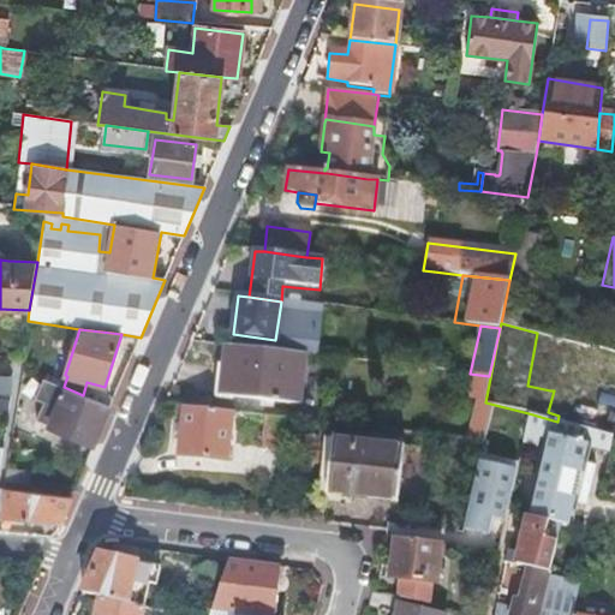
[(550,390),(562,340),(537,333),(527,386),(550,390)]
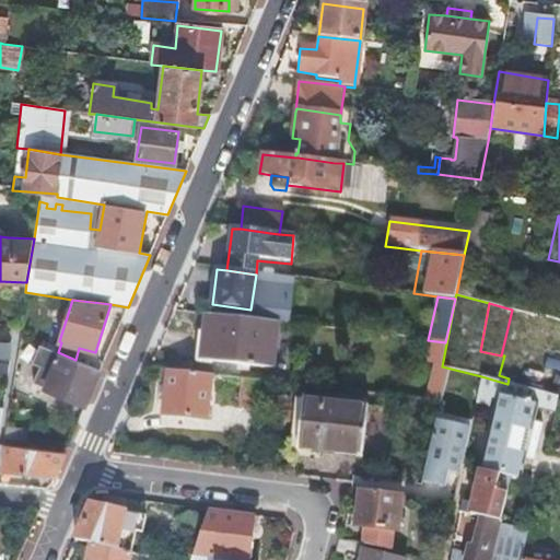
[(277,323),(205,315),(202,335),(210,337),(207,363),(271,370),(277,323)]
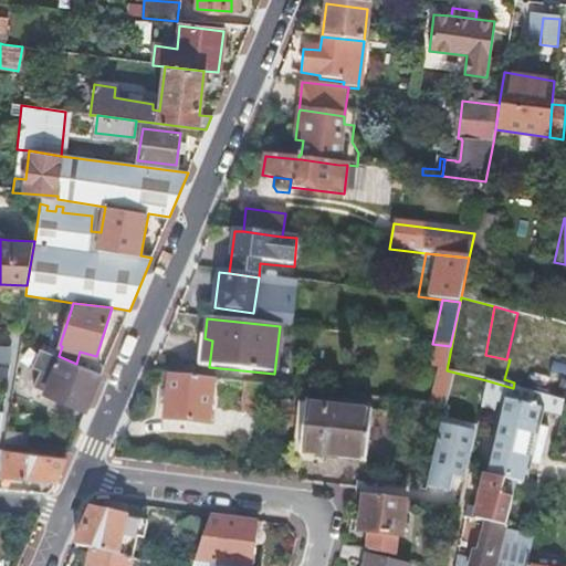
[(76,364),(59,356),(21,339),(17,363),(25,365),(28,356),(34,358),(30,367),(40,370),(34,380),(32,387),(45,392),(86,409),(102,375),(76,364)]
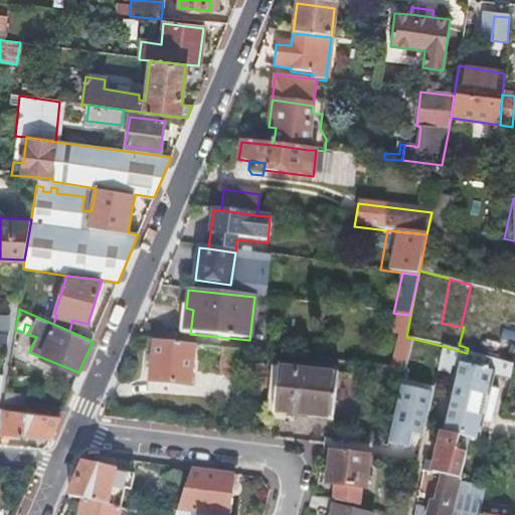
[(404,337),(409,315),(393,313),(396,336),(404,337)]
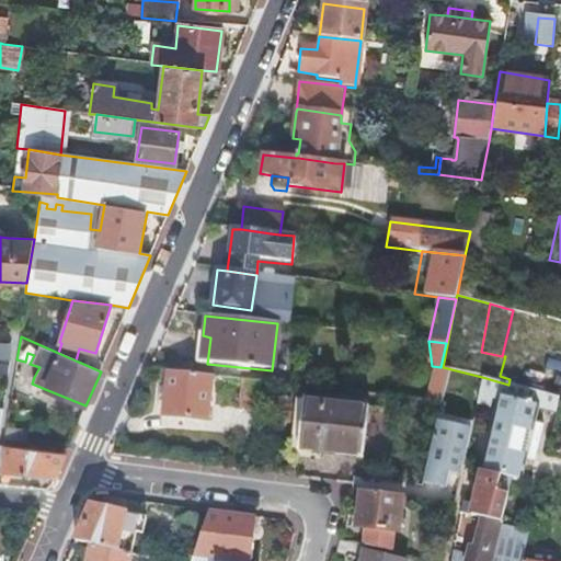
[(0,359),(10,361),(11,345),(0,344),(0,359)]
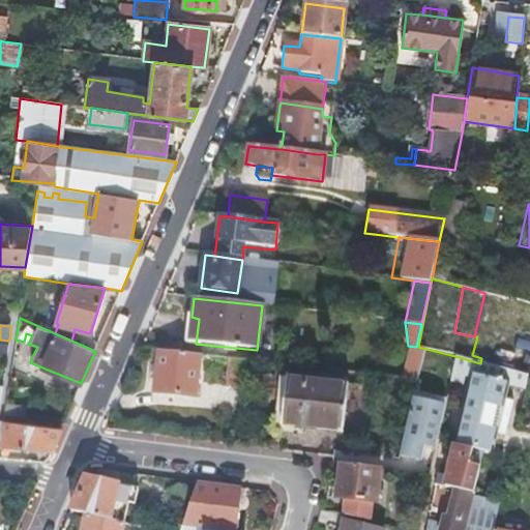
[(424,349),(416,347),(408,346),(401,378),(417,380),(424,349)]
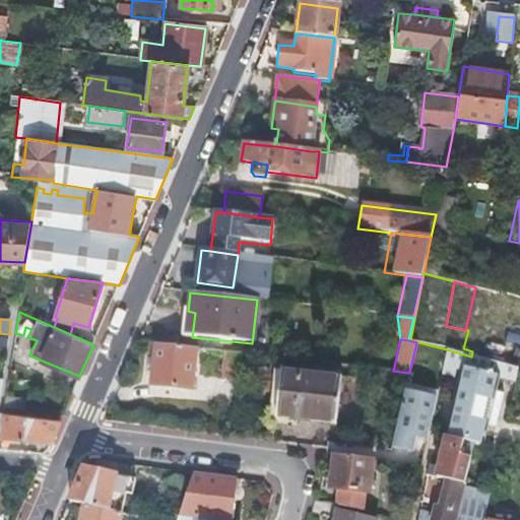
[(38,370),(42,361),(29,355),(31,349),(22,344),(14,342),(12,359),(38,370)]
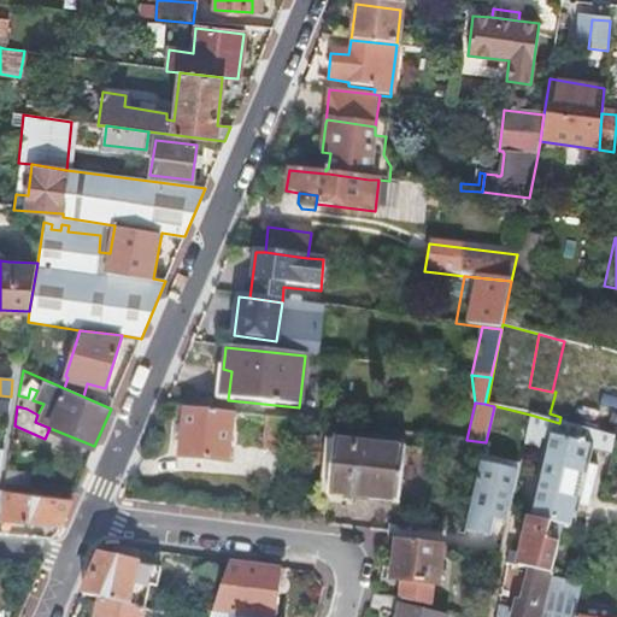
[(233,415),(183,409),(178,457),(227,463),(233,415)]
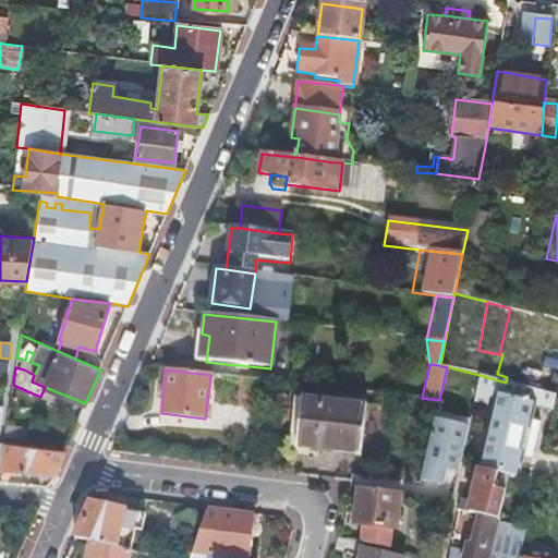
[(523,387),(506,383),(480,375),(476,389),(496,393),(478,468),(509,475),(518,477),(522,457),(531,421),(534,407),(552,411),(555,396),(538,391),(523,387)]
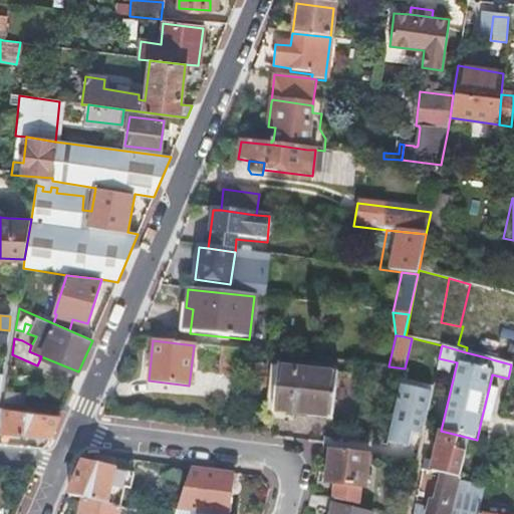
[(486,346),(482,356),(496,360),(499,349),(486,346)]
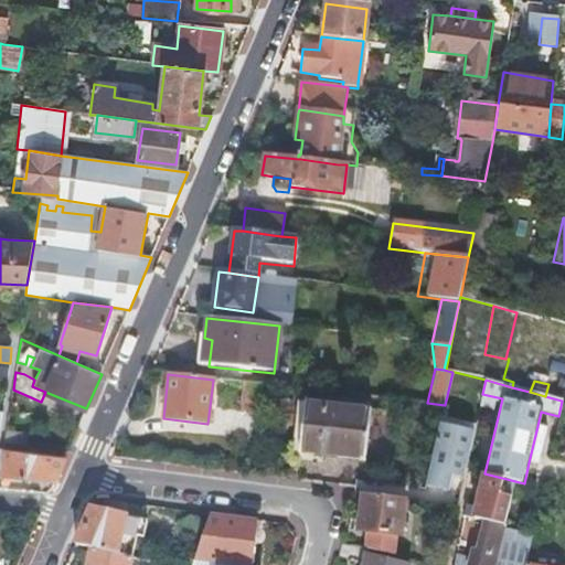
[(564,401),(564,385),(564,387),(550,383),(548,384),(545,396),(562,401),(564,401)]
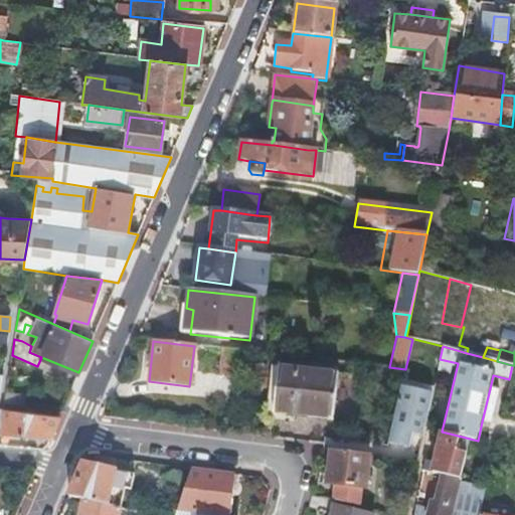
[(275,415),(275,414),(331,420),(331,421),(332,422),(338,374),(336,373),(336,375),(280,368),(280,367),(279,367),(273,415),(275,415)]
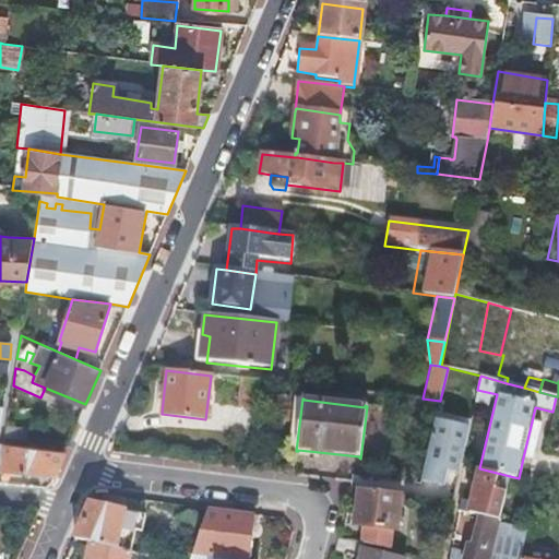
[(0,468),(55,476),(64,452),(0,444),(0,425),(3,407),(0,406),(0,468)]
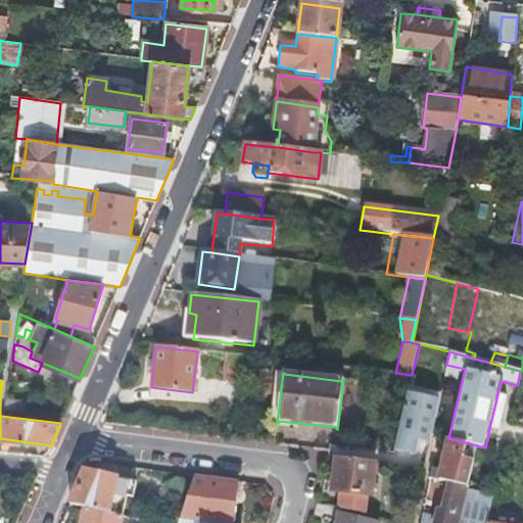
[(409,386),(408,393),(438,401),(440,394),(409,386)]
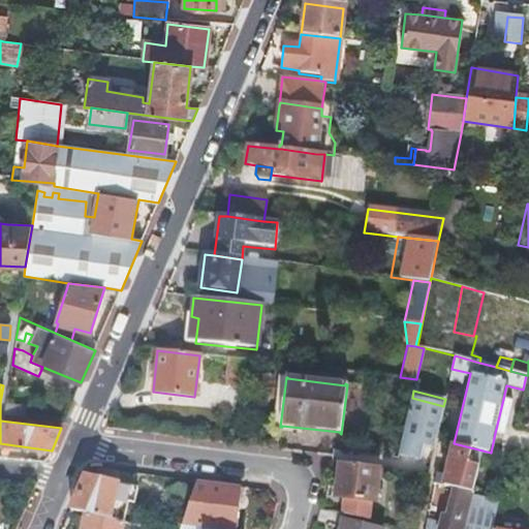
[(399,457),(404,458),(419,461),(423,446),(434,448),(436,439),(443,406),(412,398),(408,415),(399,457)]
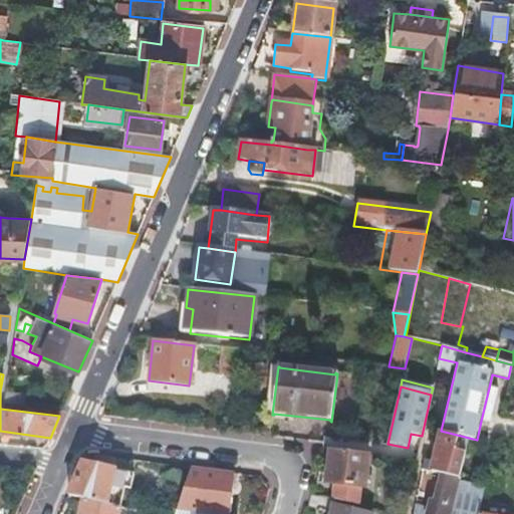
[(497,390),(489,388),(481,421),(489,423),(497,390)]
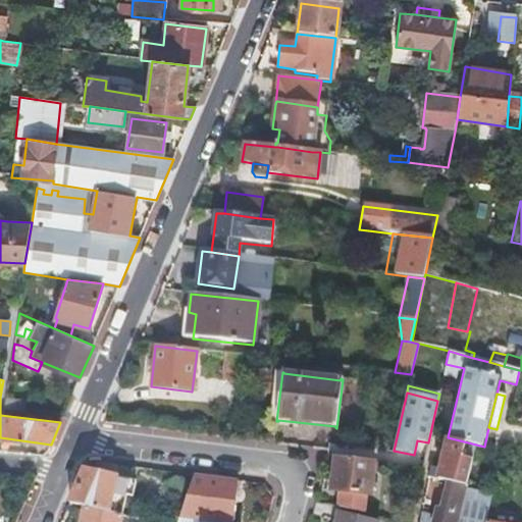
[(27,402),(6,399),(4,411),(25,414),(27,402)]
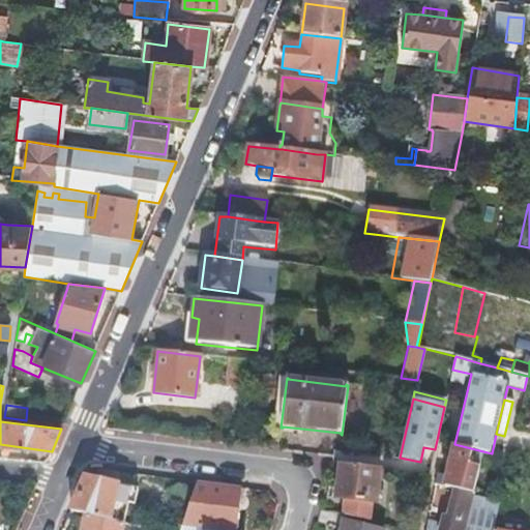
[(473,492),(483,451),(454,444),(445,487),(454,489),(473,493),(473,492)]
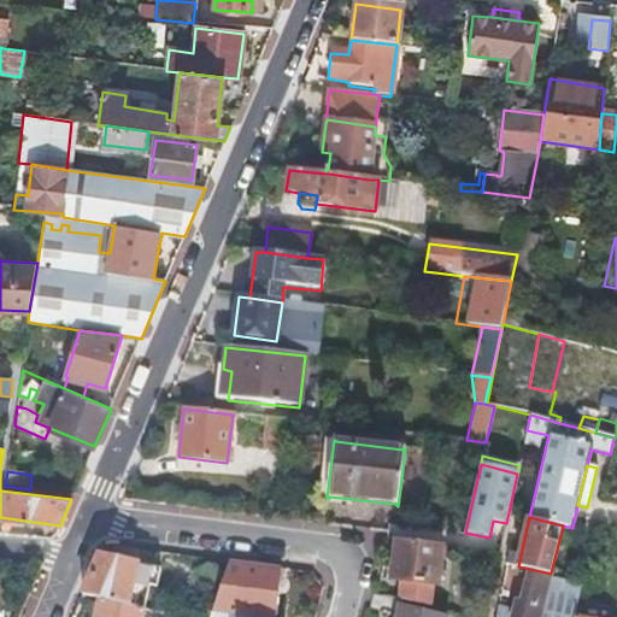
[(438,588),(444,547),(397,541),(391,581),(403,583),(400,601),(430,609),(433,588),(438,588)]
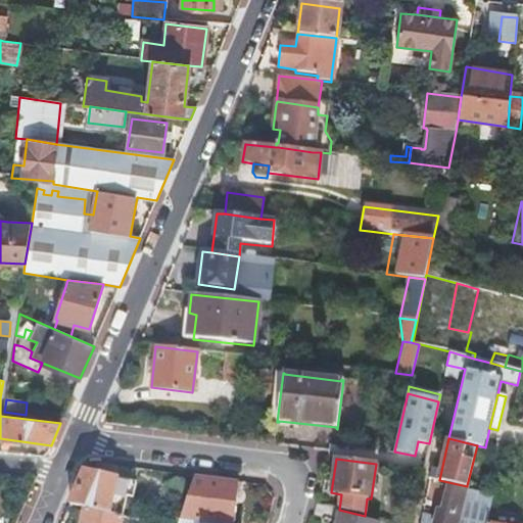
[(85,510),(122,518),(126,497),(132,498),(135,483),(84,472),(68,506),(85,510)]
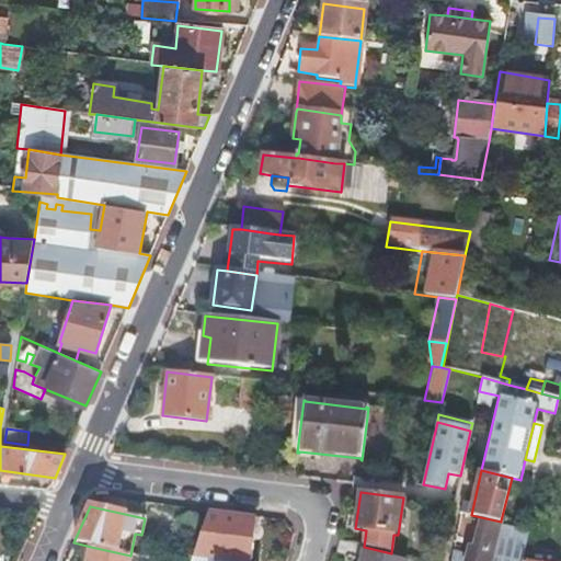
[(208,512),(191,560),(249,560),(255,518),(208,512)]
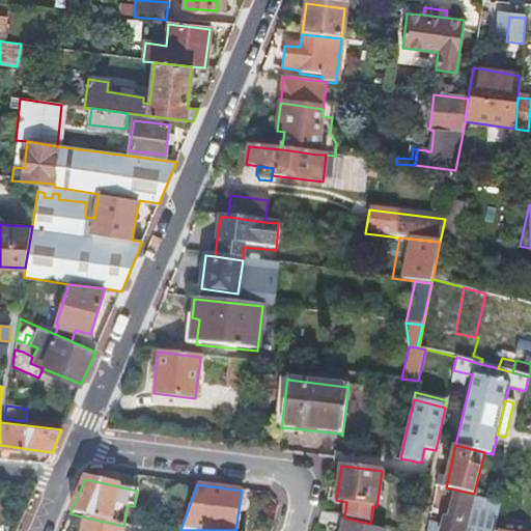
[(465,530),(473,499),(474,494),(455,490),(449,516),(445,515),(443,526),(428,522),(425,530),(465,530)]
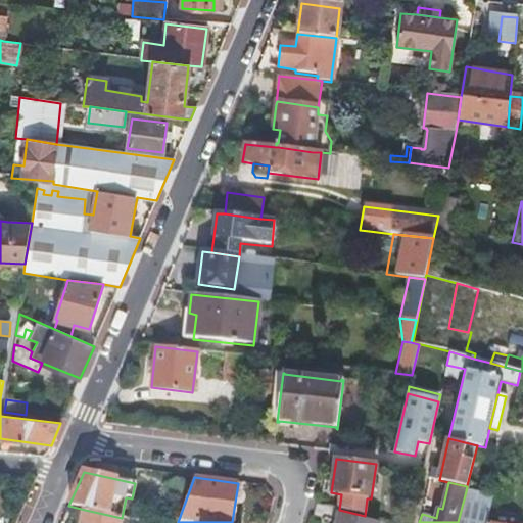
[(485,522),(491,497),(466,491),(458,522),(485,522)]
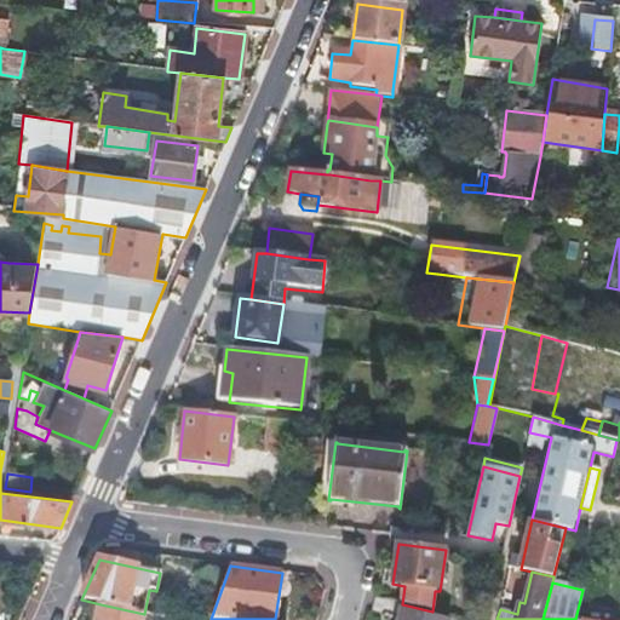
[(142,619),(144,614),(101,604),(97,619),(142,619)]
